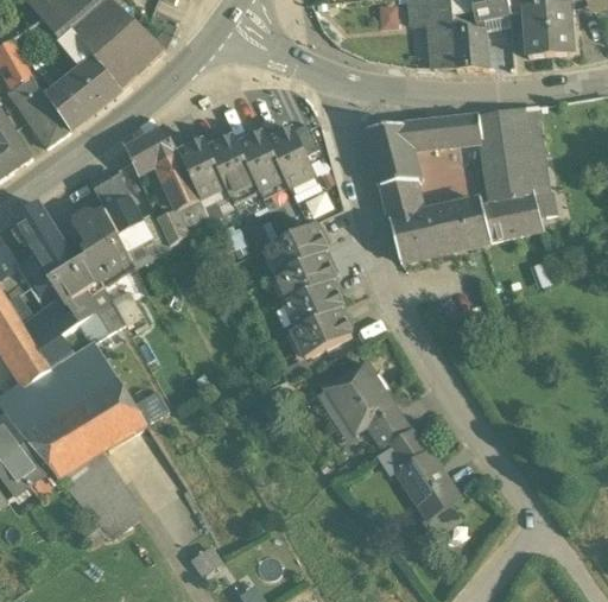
[(164,49),(111,0),(29,0),(27,1),(61,40),(73,29),(96,58),(120,90),(165,50),(164,49)]
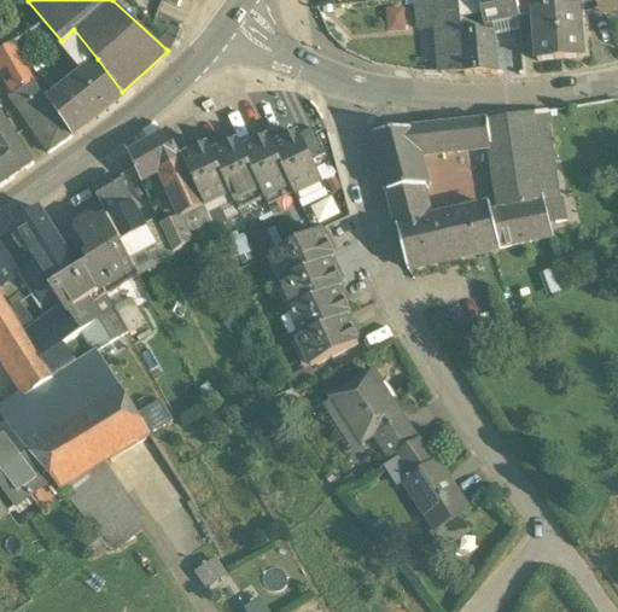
[(460,17),(483,15),(481,0),(413,0),(415,28),(433,27),(436,68),(449,69),(447,46),(462,45),(461,30),(461,25),(460,17)]
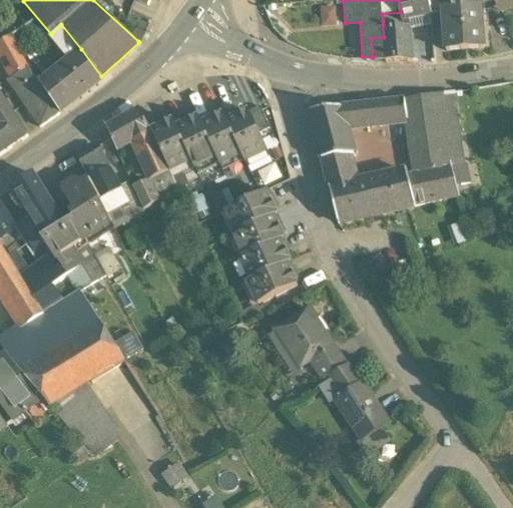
[(399,0),(401,12),(402,16),(409,15),(431,11),(429,0),(399,0)]
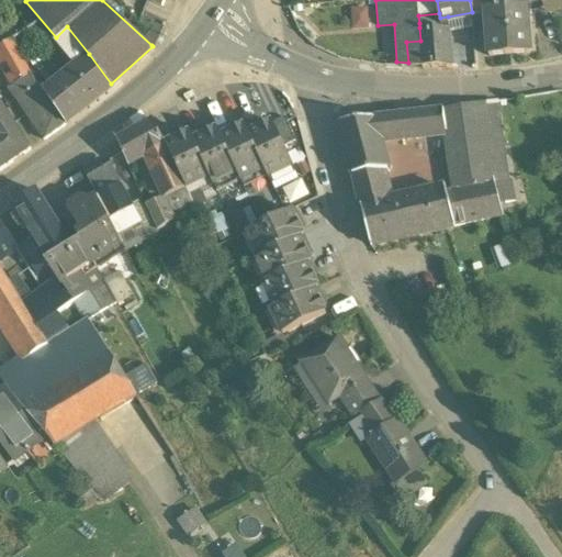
[(470,0),(472,12),(486,11),(486,6),(486,0),(470,0)]
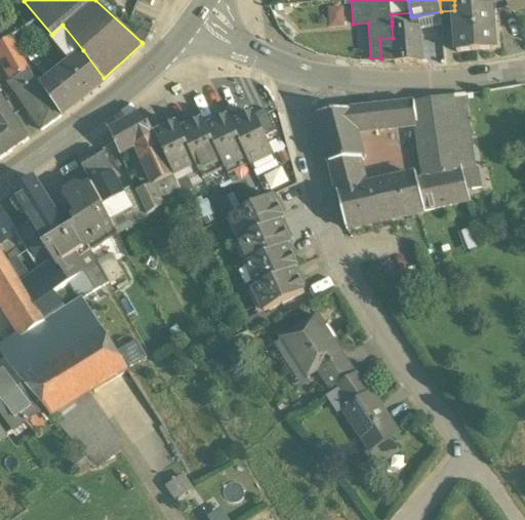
[(350,23),(349,2),(332,3),(332,23),(350,23)]
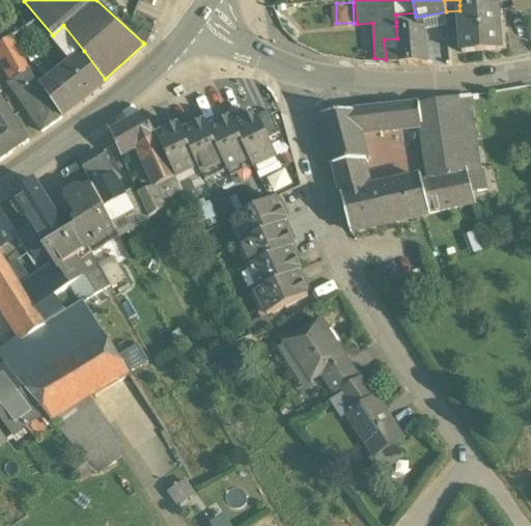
[(493,3),(459,5),(459,10),(462,49),(501,47),(498,3),(493,3)]
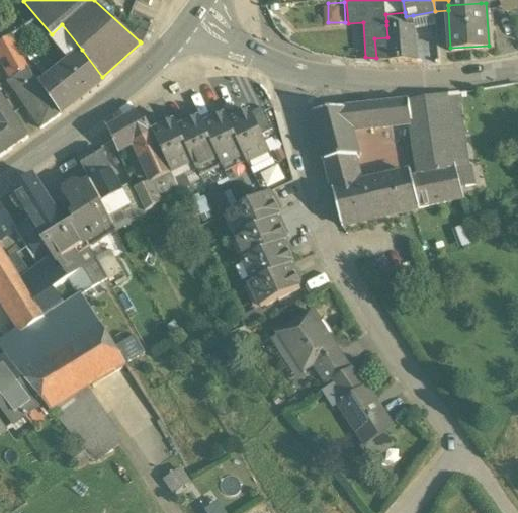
[(435,11),(413,15),(414,23),(414,27),(435,24),(435,11)]
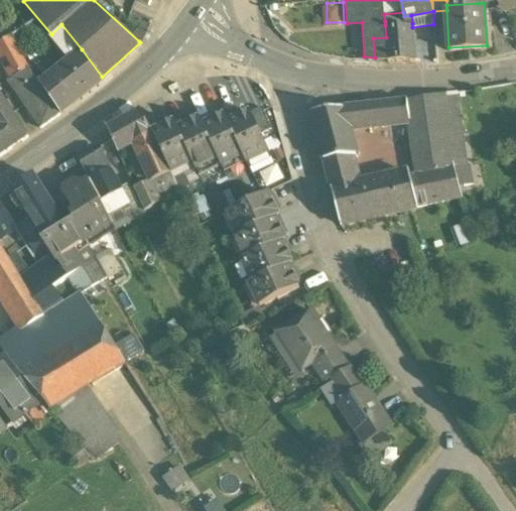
[(390,25),(385,25),(386,37),(388,57),(415,57),(412,27),(412,23),(390,25)]
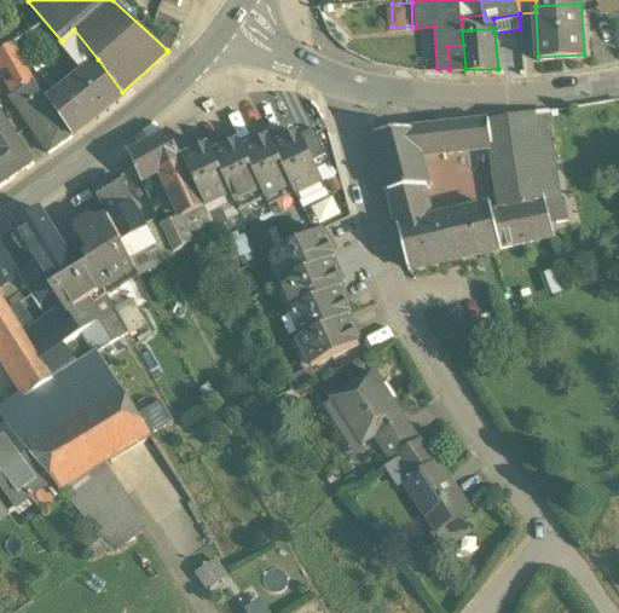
[(0,47),(0,73),(21,108),(42,93),(25,58),(13,40),(0,47)]
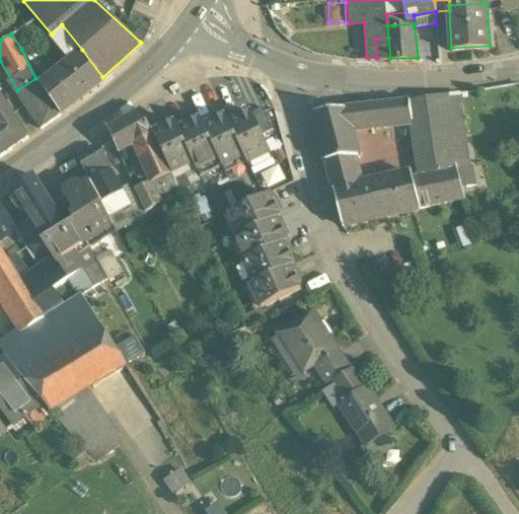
[(375,39),(377,58),(390,58),(388,38),(375,39)]
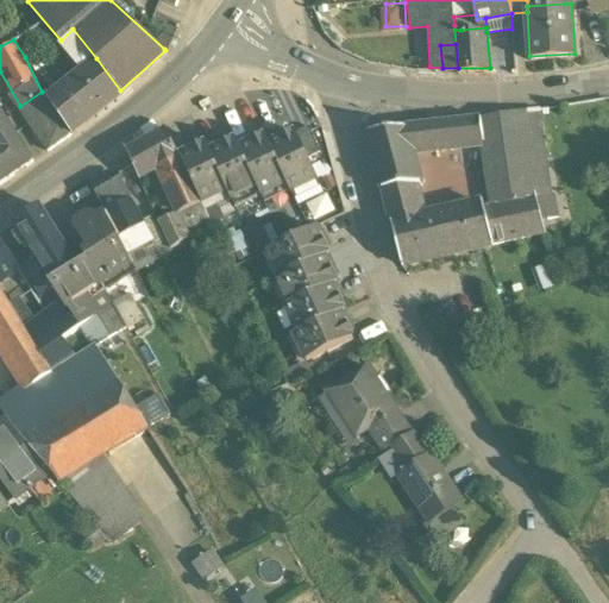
[(96,58),(48,95),(70,130),(120,90),(96,58)]
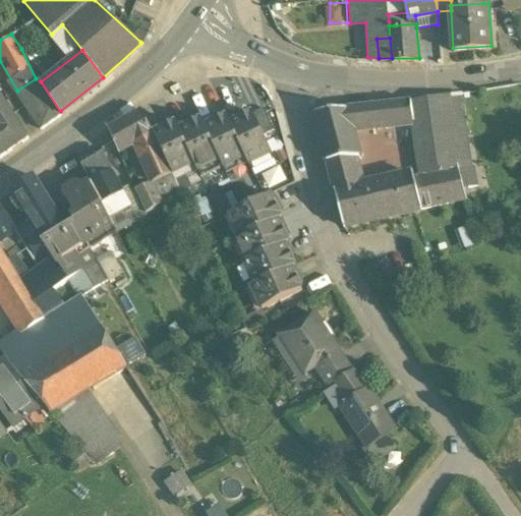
[(36,78),(17,91),(41,126),(59,113),(59,112),(60,111),(41,81),(38,76),(36,78)]
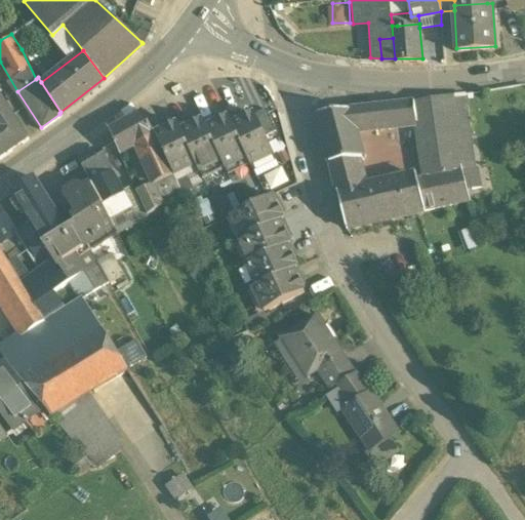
[(0,154),(28,135),(0,90),(0,154)]
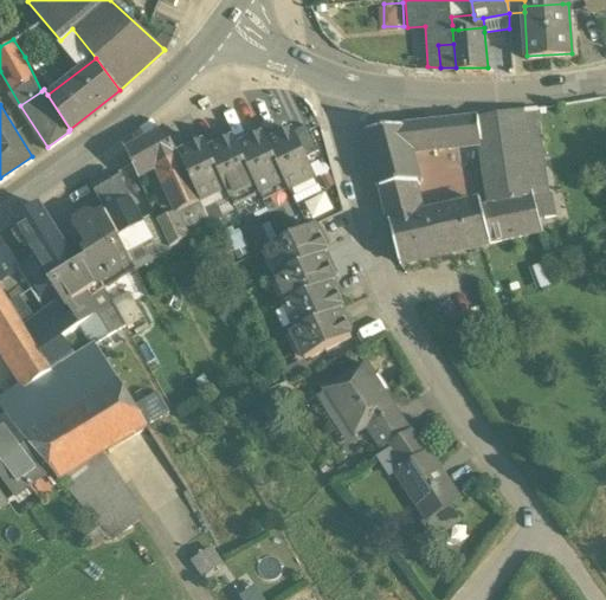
[(536,104),(477,113),(481,137),(479,137),(488,200),(532,191),(533,192),(548,189),(536,104)]
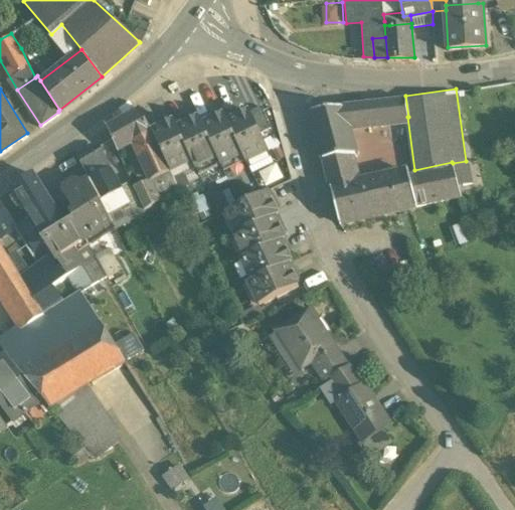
[(405,96),(359,102),(364,120),(364,122),(407,117),(408,117),(405,96)]
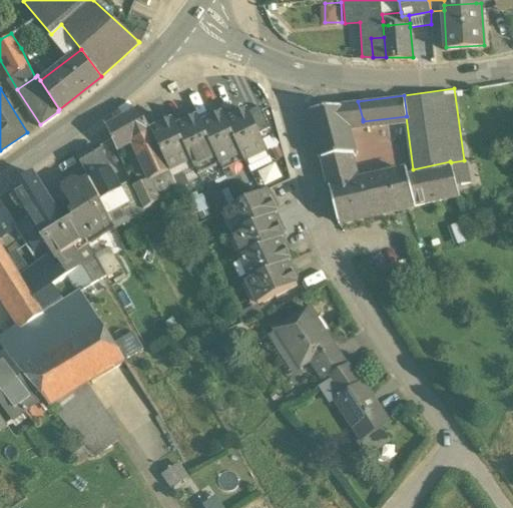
[(358,101),(309,108),(321,154),(349,152),(354,151),(346,121),(363,119),(358,101)]
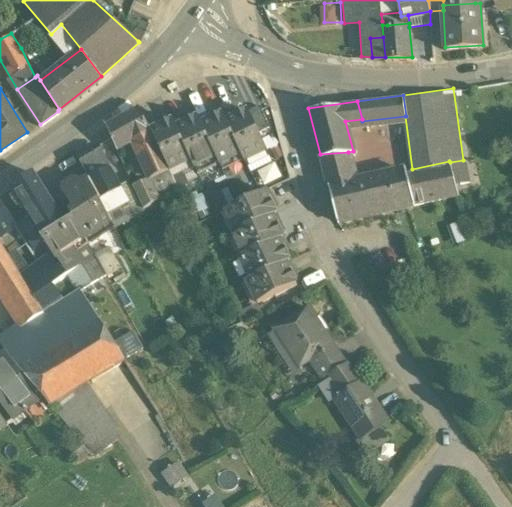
[(258,103),(247,108),(258,130),(269,125),(258,103)]
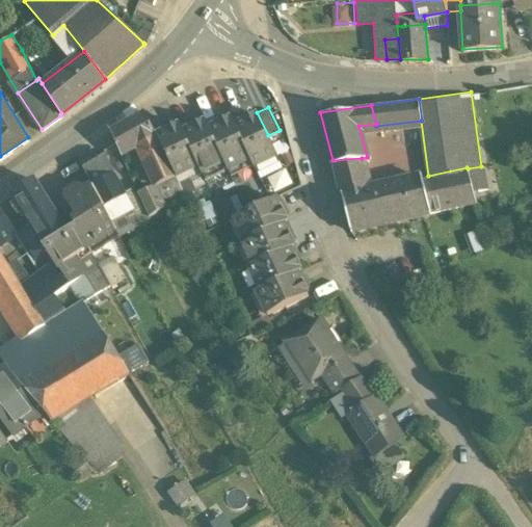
[(154,129),(144,110),(126,120),(144,155),(152,167),(167,157),(154,129)]
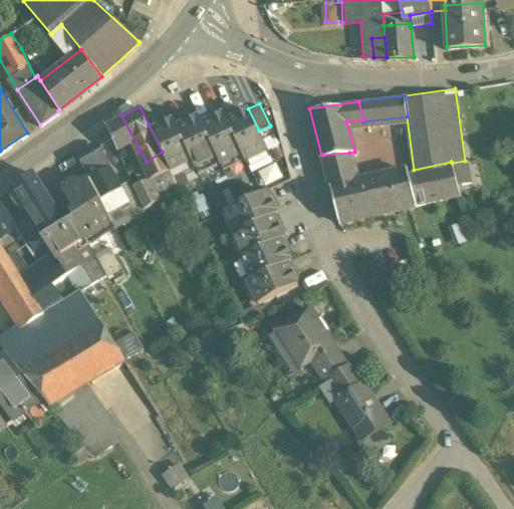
[(248,108),(238,113),(236,109),(224,114),(241,151),(245,158),(246,158),(244,154),(264,145),(266,148),(267,148),(259,131),(248,108)]
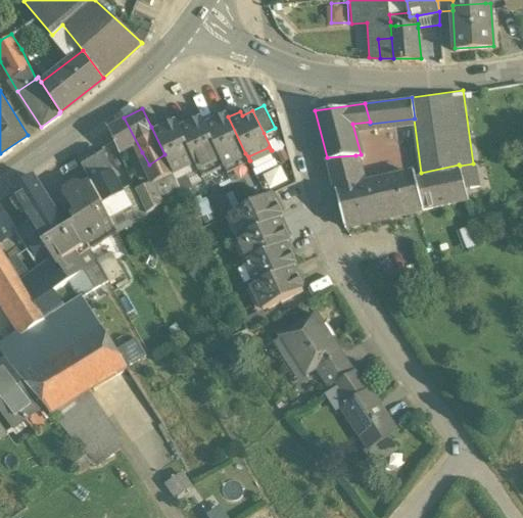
[(227,113),(216,119),(215,114),(202,120),(220,155),(224,163),(224,162),(223,159),(243,149),(244,153),(245,153),(228,116),(227,113)]
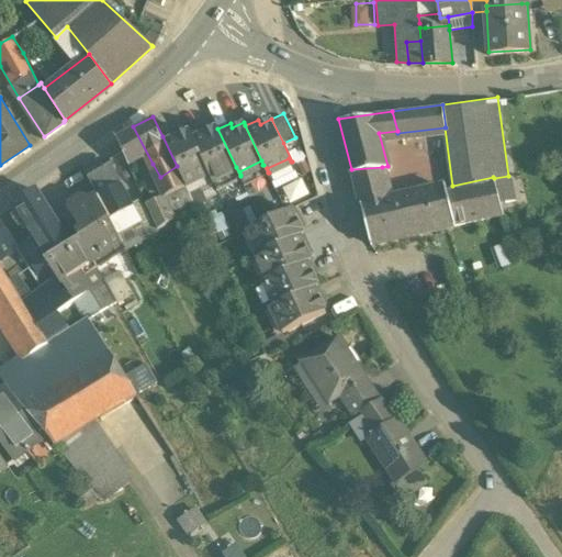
[(217,129),(215,125),(205,131),(203,126),(190,133),(209,171),(213,179),(214,179),(212,175),(234,165),(235,168),(236,167),(217,129)]
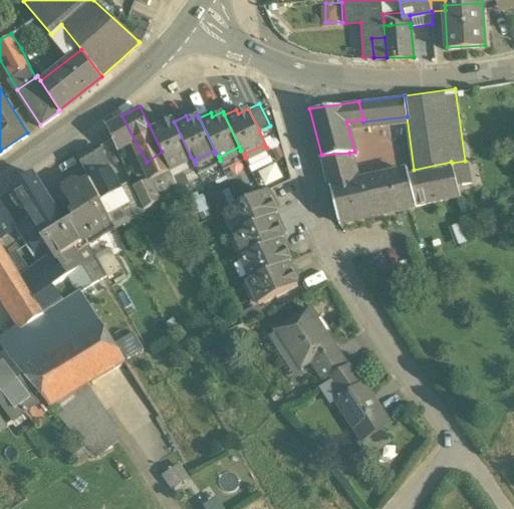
[(124,159),(140,150),(121,115),(104,125),(124,159)]
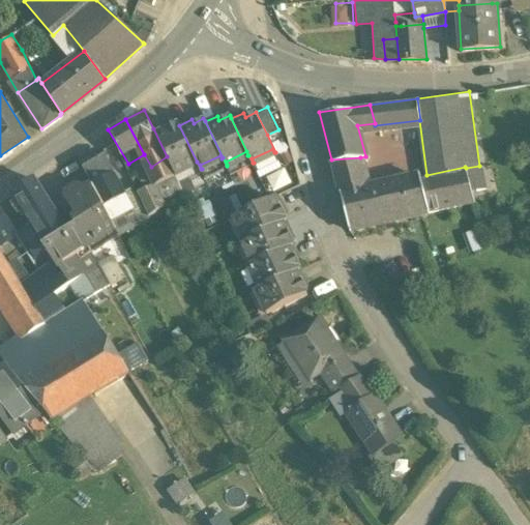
[(177,121),(167,125),(165,122),(153,128),(167,156),(174,172),(176,172),(174,168),(195,158),(197,163),(197,162),(179,125),(177,121)]
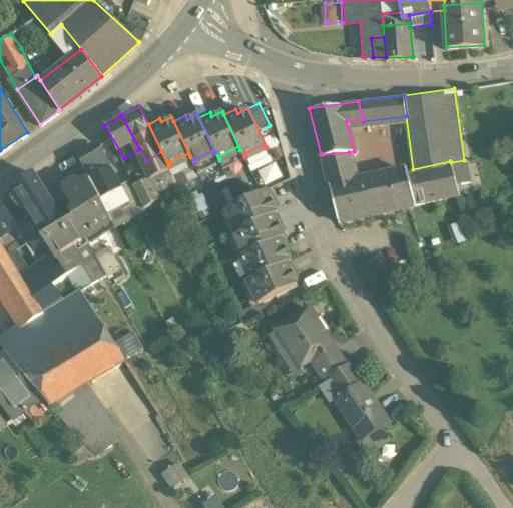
[(111,178),(96,148),(78,158),(87,175),(113,224),(115,227),(128,220),(113,192),(116,190),(111,178)]
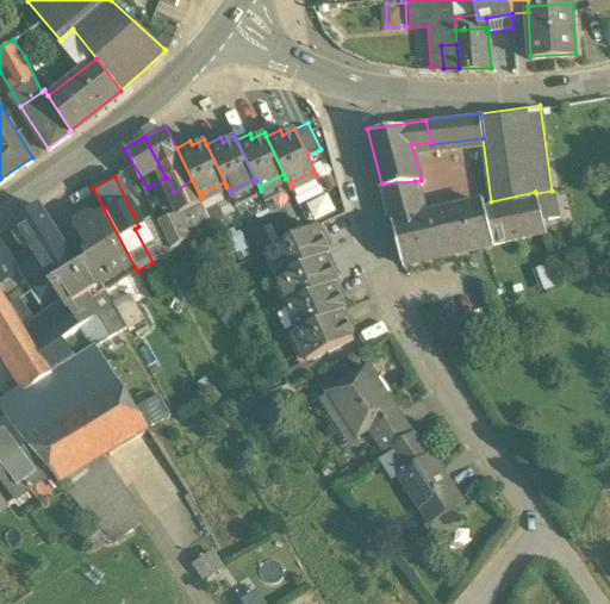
[(415,181),(381,184),(391,218),(422,211),(415,181)]
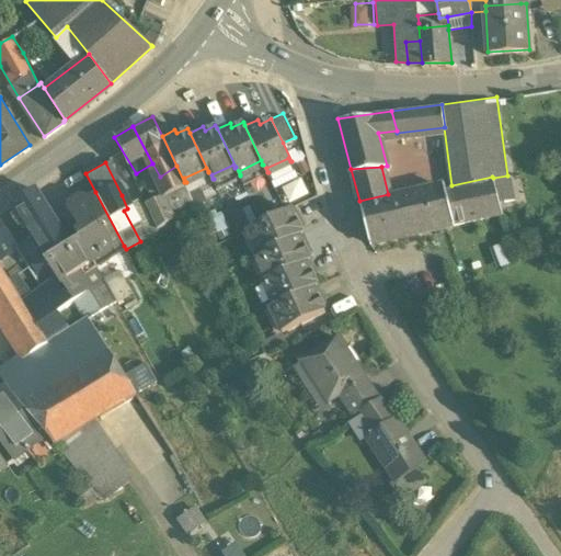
[(451,185),(445,186),(454,220),(502,211),(493,178),(492,177),(451,185)]
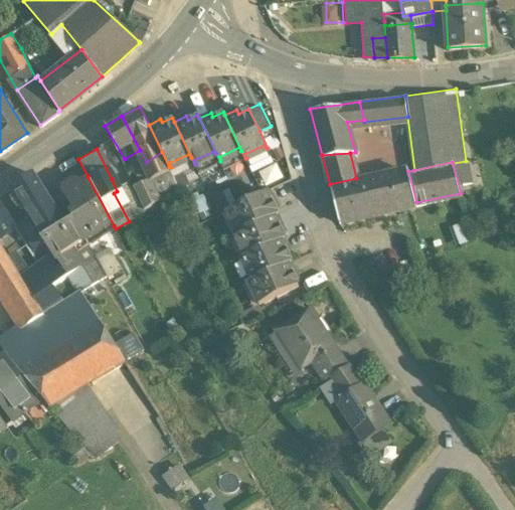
[(356,178),(330,184),(338,219),(416,202),(408,171),(407,167),(356,178)]
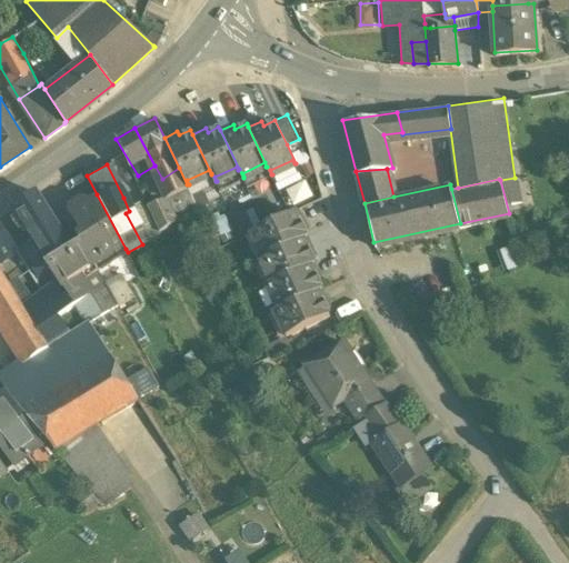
[(51,213),(38,192),(39,192),(37,189),(11,204),(12,208),(13,208),(27,229),(51,213)]
